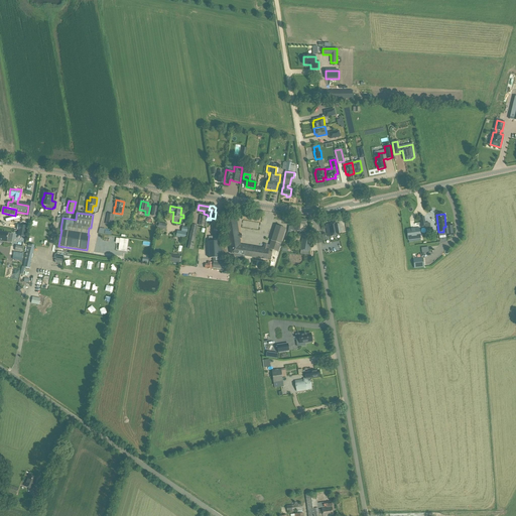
[(296,219),(294,231),(304,233),(306,220),(296,219)]
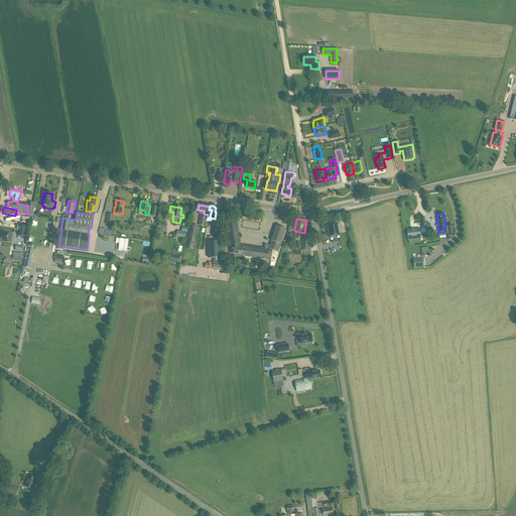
[(236,220),(226,222),(232,254),(234,255),(234,257),(244,259),(245,257),(267,260),(268,260),(271,261),(271,257),(272,254),(272,251),(278,253),(285,229),(276,226),(270,246),(267,246),(267,245),(264,245),(264,249),(241,245),(239,238),(242,237),(241,235),(239,235),(236,220)]
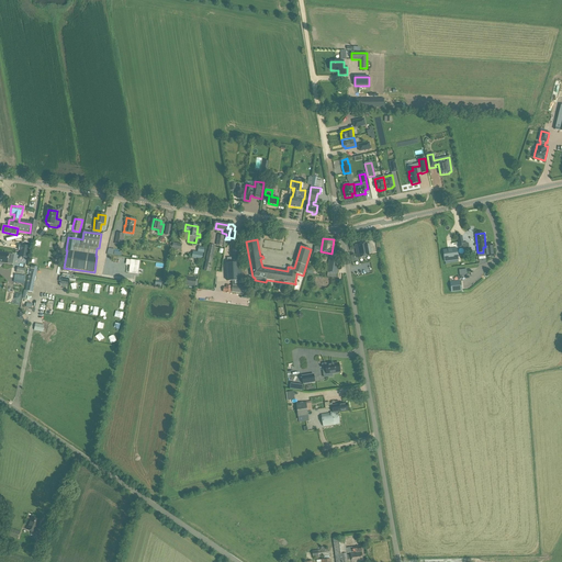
[(278,248),(279,243),(266,239),(265,246),(267,247),(266,250),(269,250),(270,245),(274,246),(274,247),(278,248)]
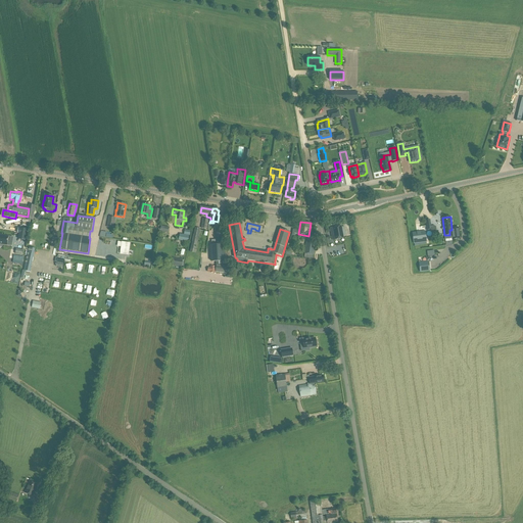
[(341,226),(333,228),(335,240),(343,238),(341,226)]
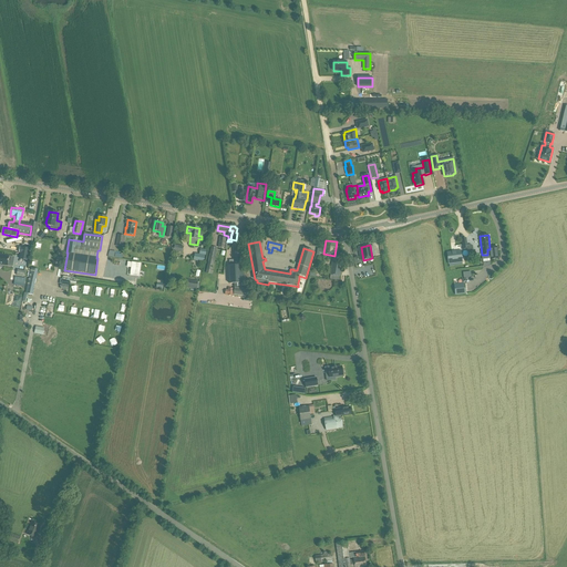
[(32,249),(23,247),(21,258),(30,260),(32,249)]
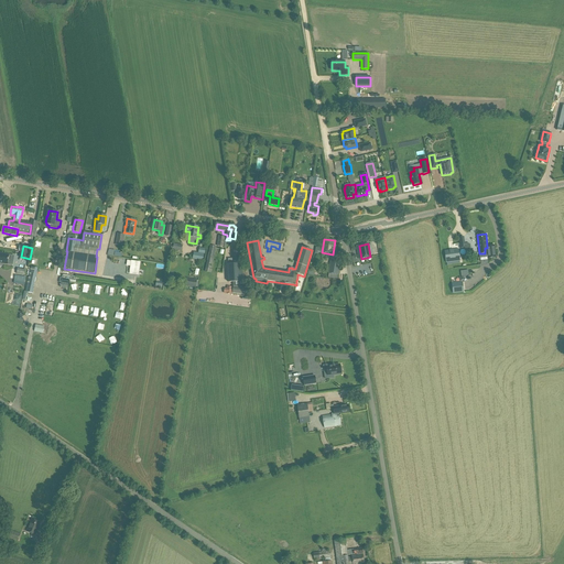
[(206,268),(210,269),(212,269),(216,247),(210,246),(206,268)]
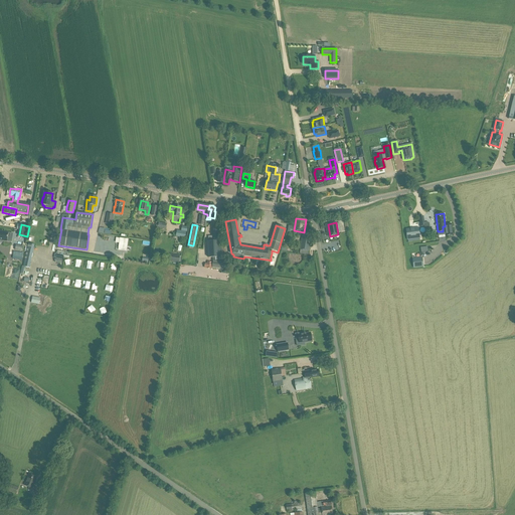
[(453,234),(452,224),(445,225),(445,226),(443,226),(443,231),(445,230),(446,235),(453,234)]
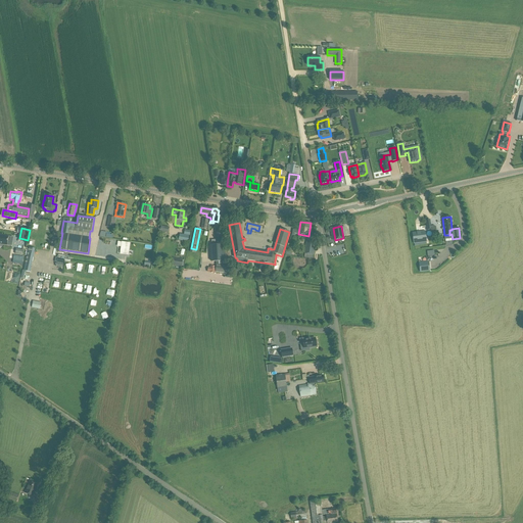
[(214,248),(211,248),(214,262),(227,260),(226,244),(225,245),(224,232),(216,232),(217,240),(212,240),(214,248)]
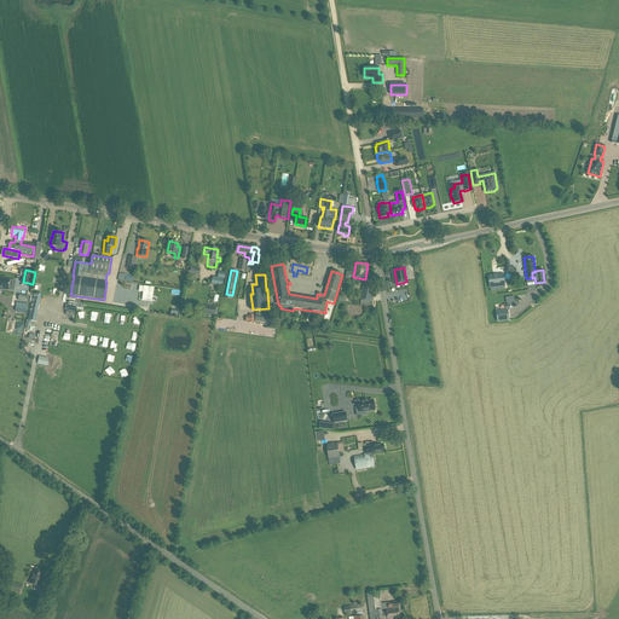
[(504,287),(503,275),(489,276),(490,289),(504,287)]
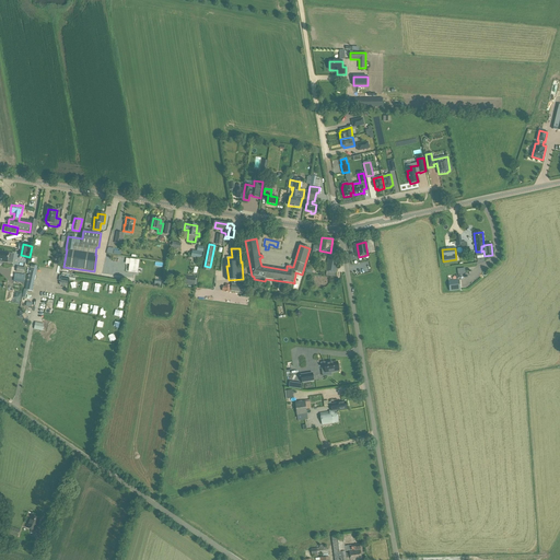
[(193,251),(191,257),(201,259),(202,253),(193,251)]
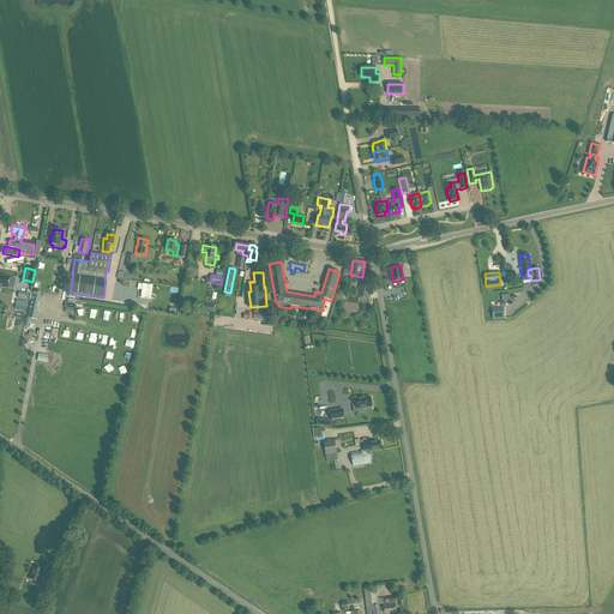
[(0,276),(0,286),(13,288),(14,283),(10,282),(10,277),(0,276)]
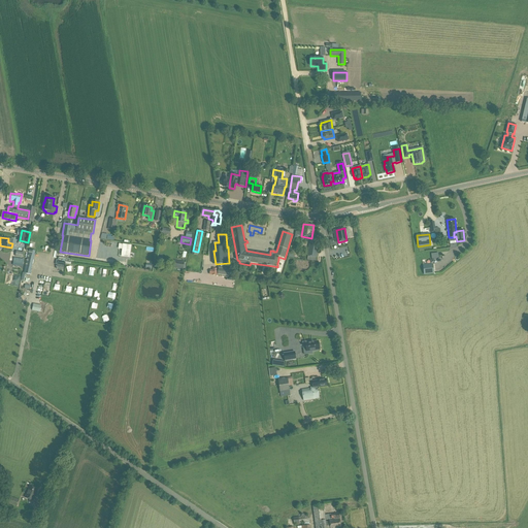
[(309,243),(307,256),(317,258),(319,245),(309,243)]
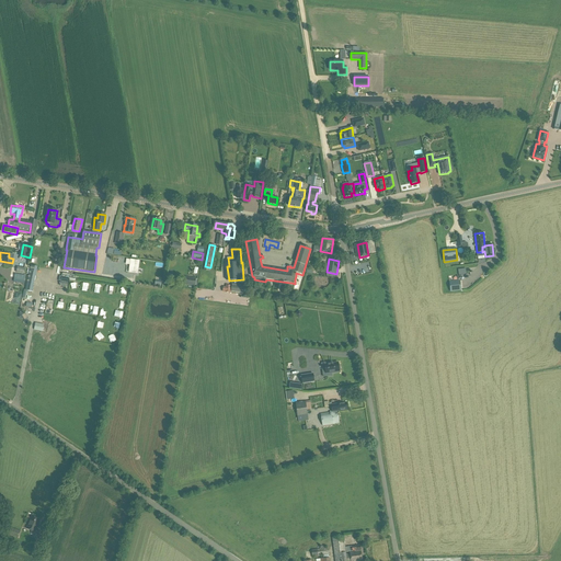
[(130,260),(127,260),(127,264),(130,264),(129,267),(129,273),(133,273),(137,274),(139,261),(130,260)]
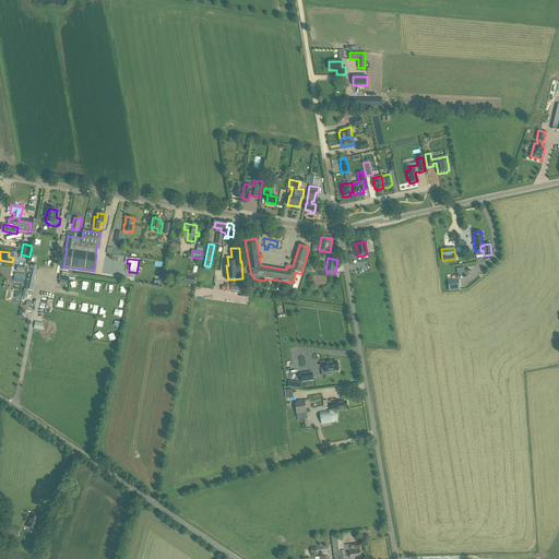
[(31,265),(25,289),(32,290),(37,266),(31,265)]
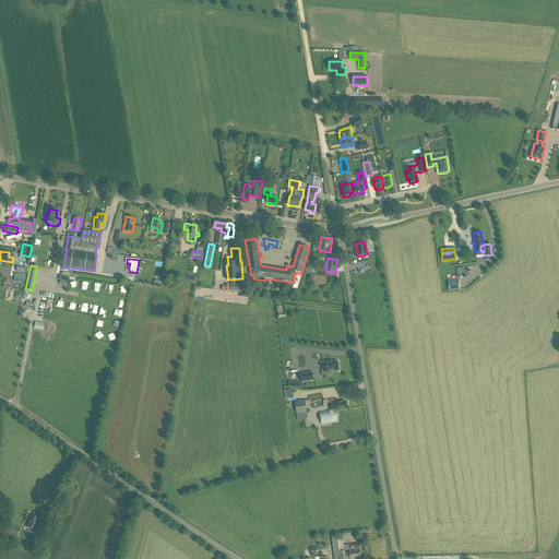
[(24,283),(25,281),(24,281),(25,277),(25,275),(14,273),(13,281),(24,283)]
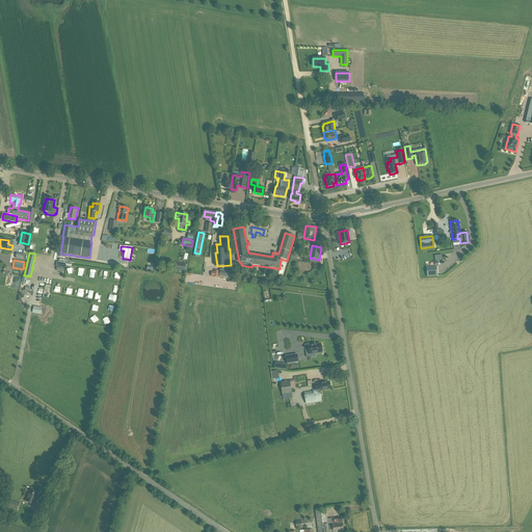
[(58,261),(57,271),(63,272),(65,262),(58,261)]
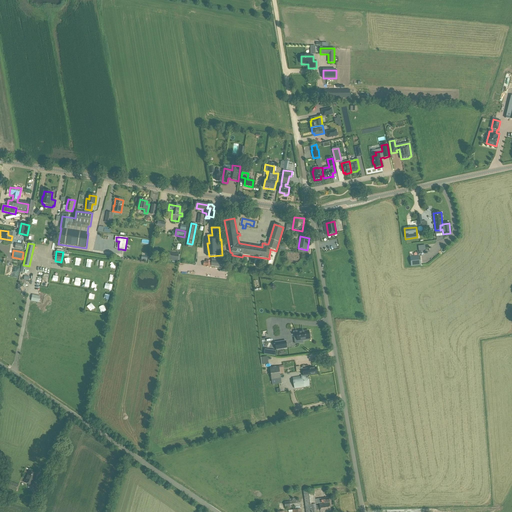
[(169,253),(168,260),(178,262),(179,255),(169,253)]
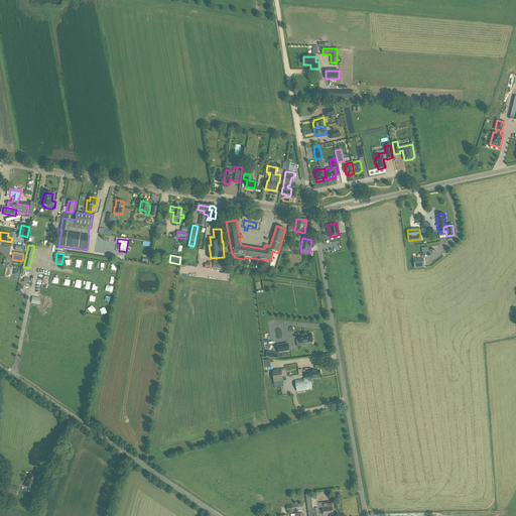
[(423,258),(413,259),(414,268),(424,267),(423,258)]
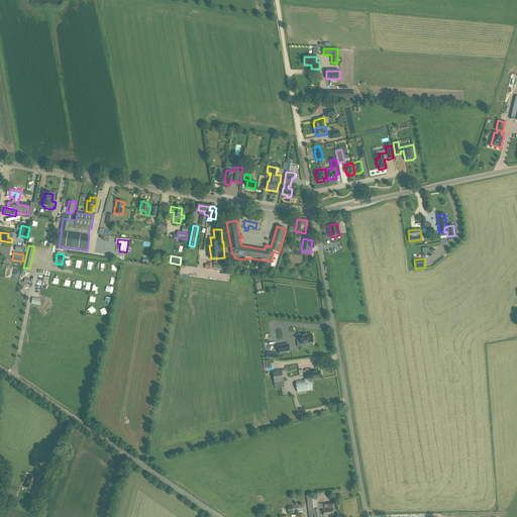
[(458,316),(455,309),(449,312),(451,318),(458,316)]
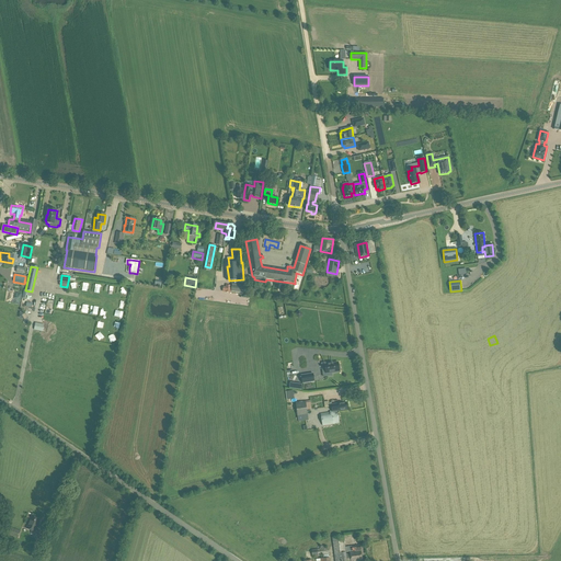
[(329,363),(321,364),(323,377),(332,376),(331,373),(339,371),(339,369),(340,369),(339,365),(338,363),(329,364),(329,363)]
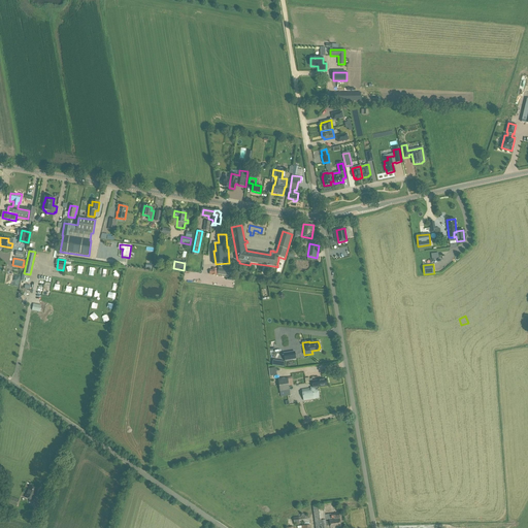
[(294,352),(284,354),(285,361),(295,359),(294,352)]
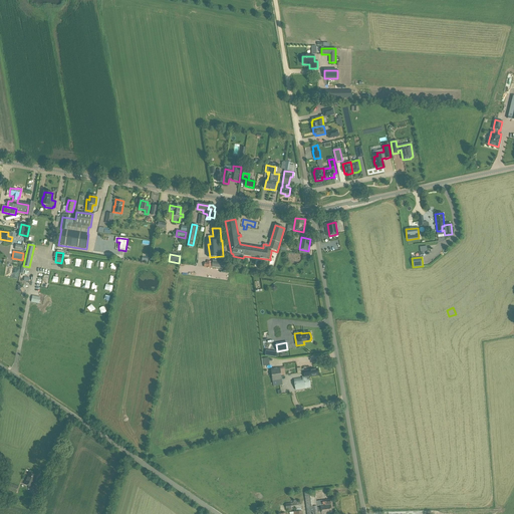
[(280,367),(271,369),(273,381),(282,380),(280,367)]
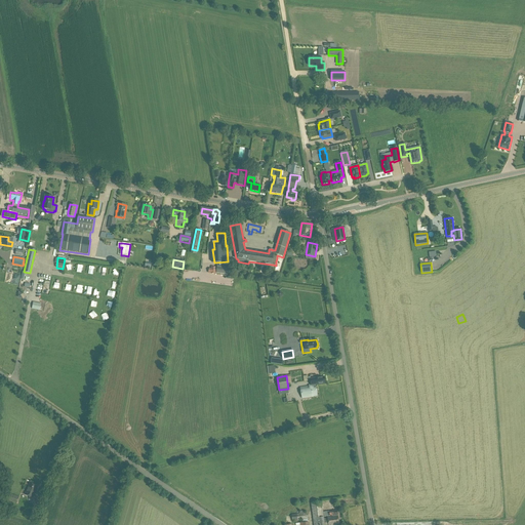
[(316,386),(316,385),(326,384),(325,376),(311,378),(311,377),(308,377),(309,382),(311,381),(312,387),(316,386)]
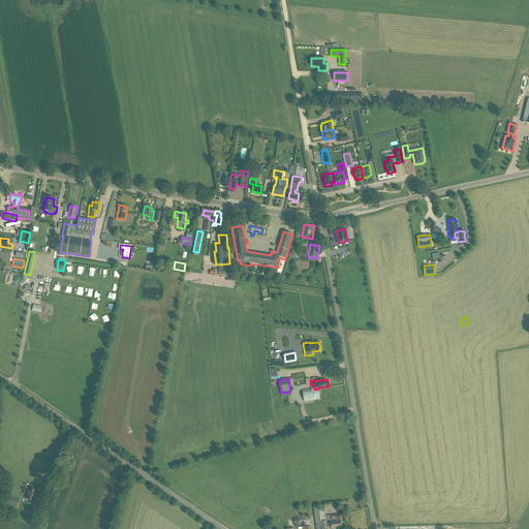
[(320,399),(318,389),(314,390),(303,392),(304,402),(320,399)]
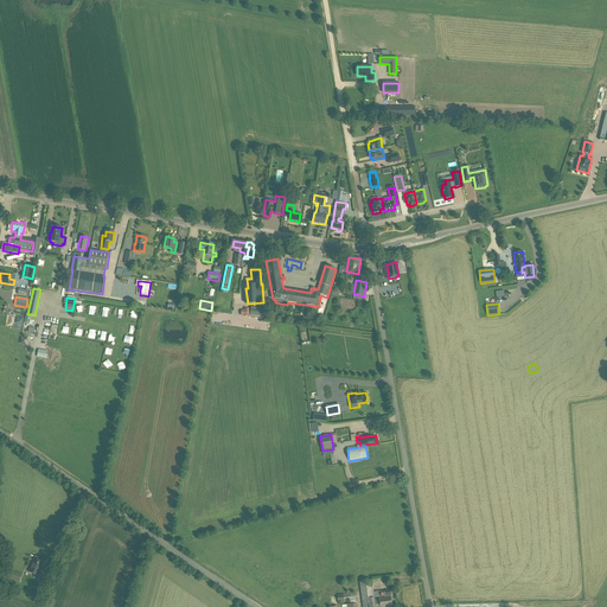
[(328,458),(319,459),(325,493),(330,493),(327,480),(332,480),(328,458)]
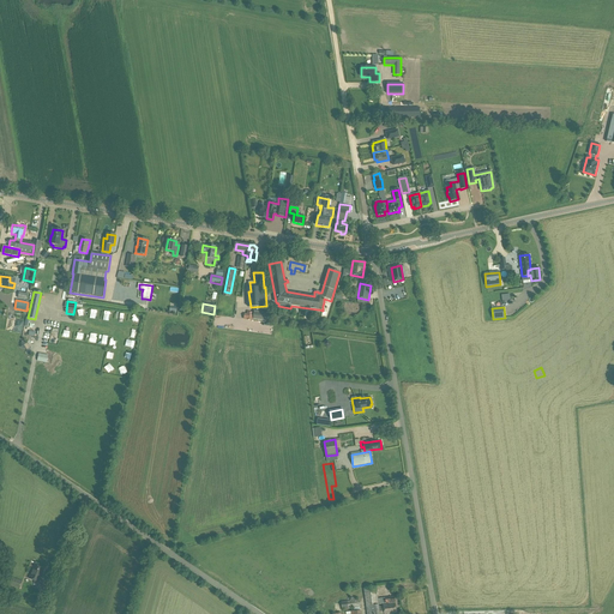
[(34,564),(28,578),(38,583),(44,569),(34,564)]
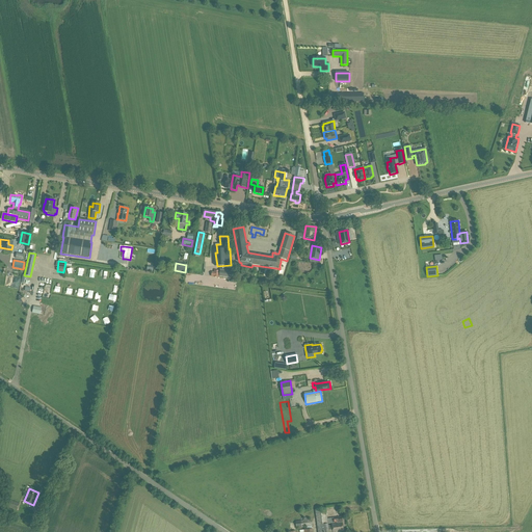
[(11,501),(8,508),(17,511),(20,504),(11,501)]
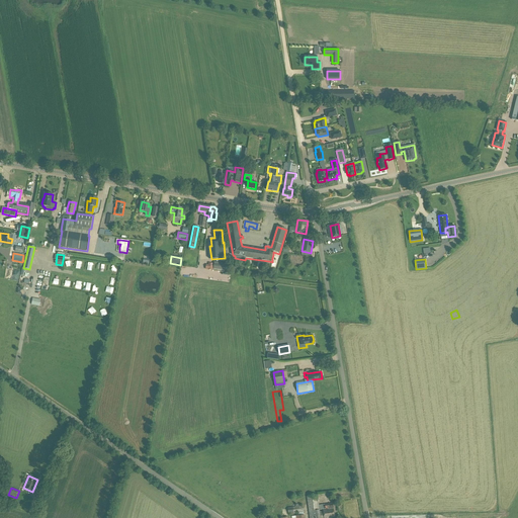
[(318,496),(307,497),(309,512),(320,511),(318,496)]
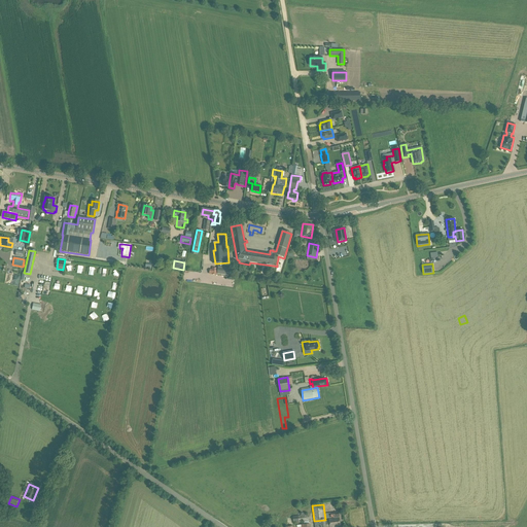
[(309,515),(292,517),(293,523),(309,521),(309,515)]
